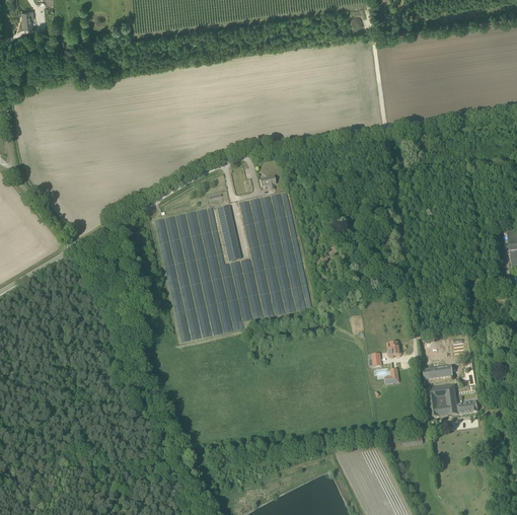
[(25,24),(34,23),(33,15),(37,15),(35,7),(23,8),(25,24)]
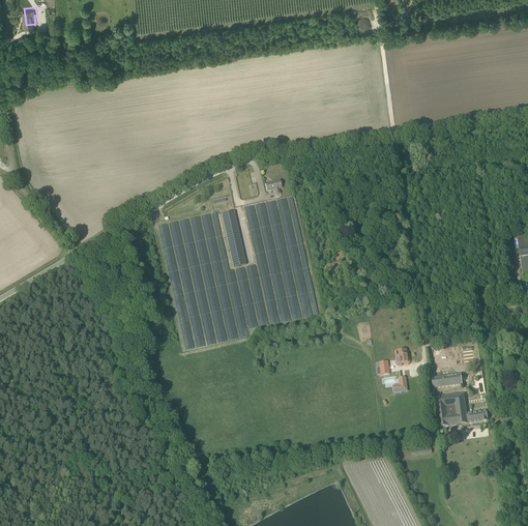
[(283,191),(282,185),(284,184),(282,177),(267,180),(269,187),(276,186),(279,192),(283,191)]
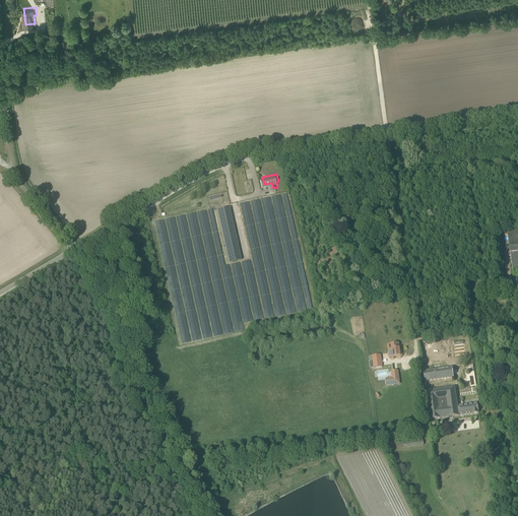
[(242,201),(252,253),(285,247),(275,194),(242,201)]
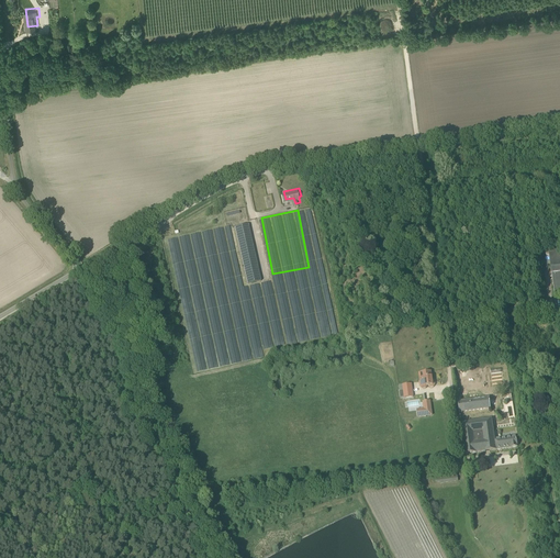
[(250,221),(236,224),(244,257),(249,280),(262,277),(250,221)]
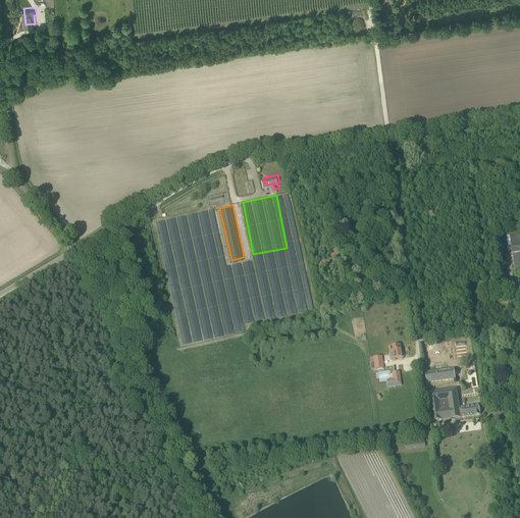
[(229,294),(218,296),(202,211),(167,218),(186,313),(230,304),(229,294)]
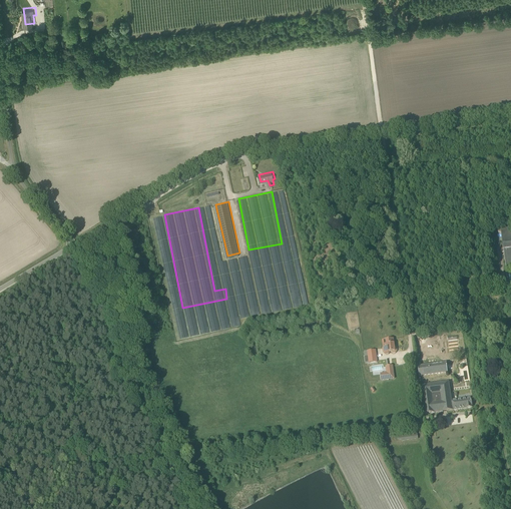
[(510,220),(502,221),(505,245),(505,248),(506,247),(508,264),(510,263),(510,220)]
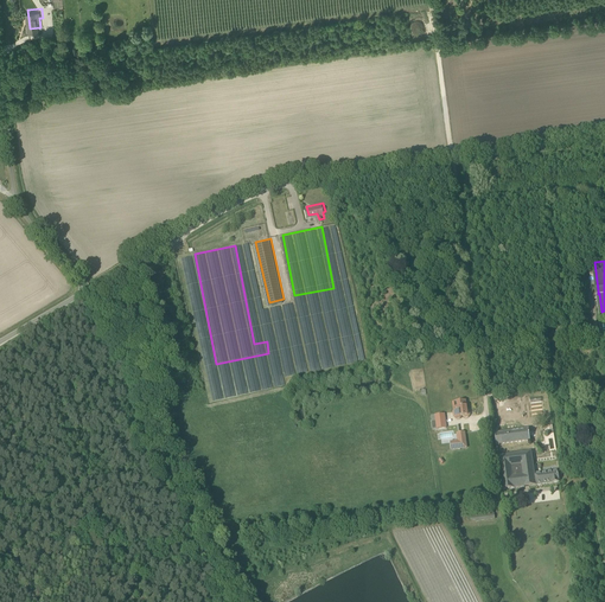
[(467,414),(471,414),(472,410),(472,408),(470,405),(469,401),(469,402),(467,396),(464,397),(463,396),(460,396),(459,397),(454,398),(457,408),(462,407),(462,412),(464,411),(467,414)]
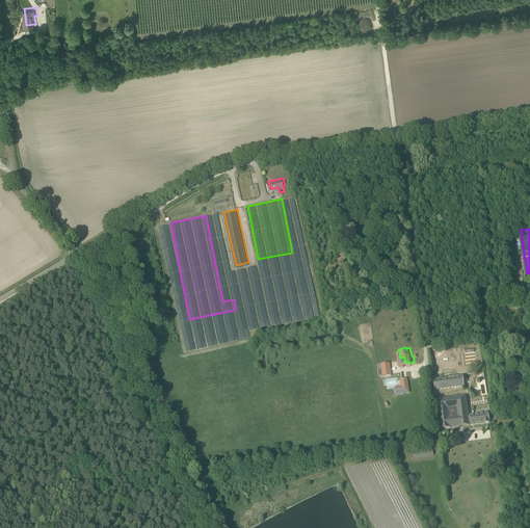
[(381,373),(393,371),(391,359),(379,361),(381,373)]
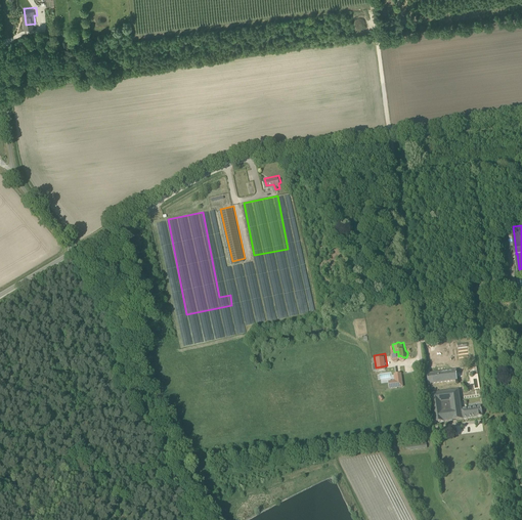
[(430,381),(431,381),(460,377),(459,366),(429,371),(430,381)]
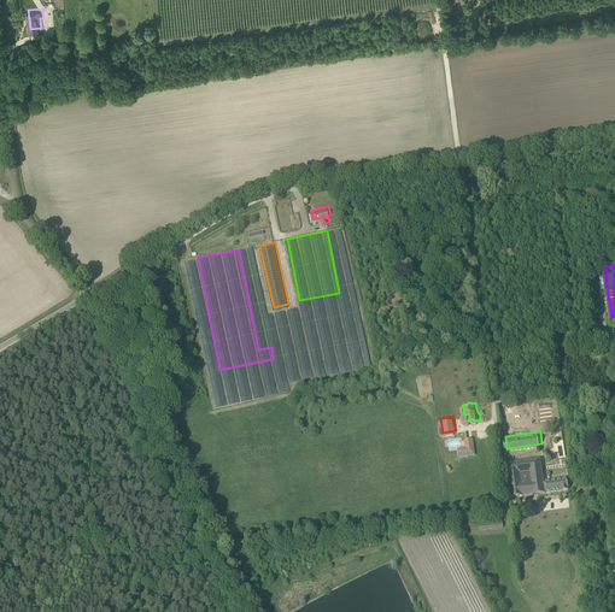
[(469,436),(470,446),(461,447),(462,453),(476,451),(475,435),(469,436)]
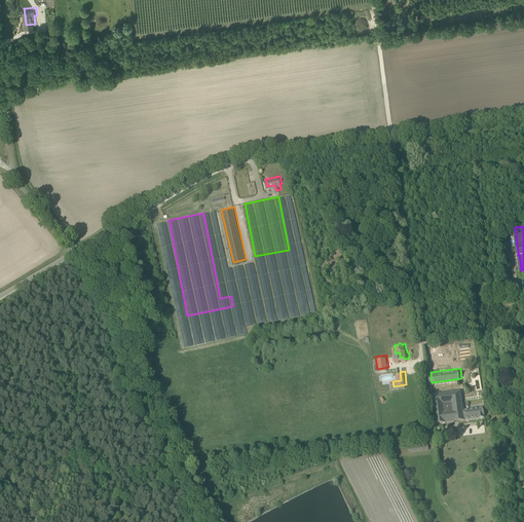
[(438,421),(452,419),(466,417),(465,407),(462,387),(434,392),(438,421)]
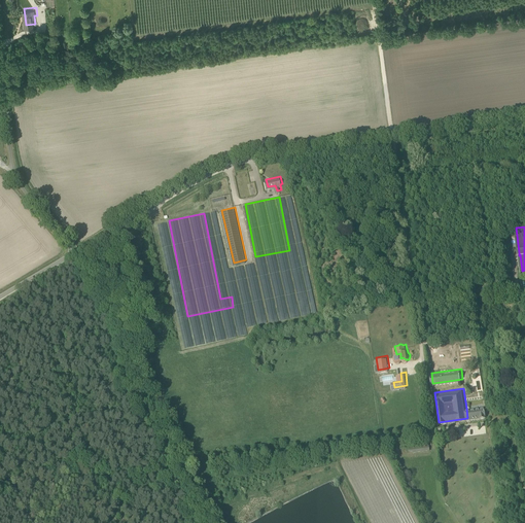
[(467,418),(487,415),(487,410),(486,405),(466,408),(467,418)]
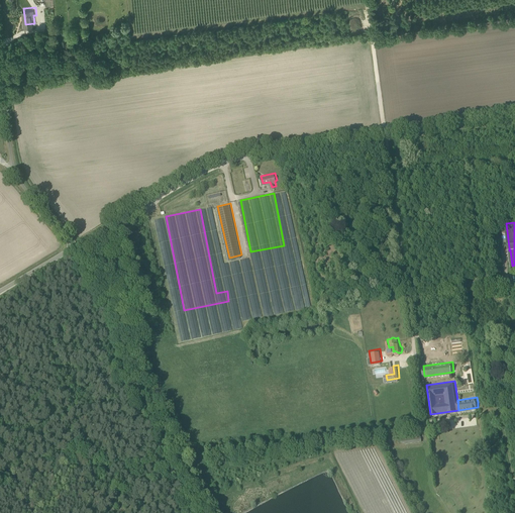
[(407,441),(423,439),(422,432),(402,434),(403,440),(406,439),(407,441)]
